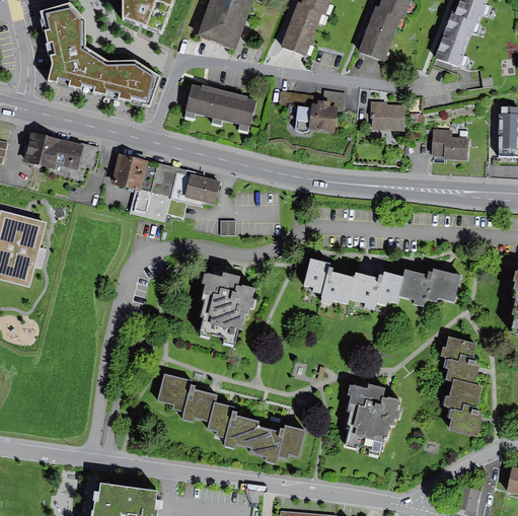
[(65,0),(40,7),(41,14),(40,15),(41,22),(51,60),(47,77),(99,91),(107,57),(85,43),(85,15),(70,0),(65,0)]
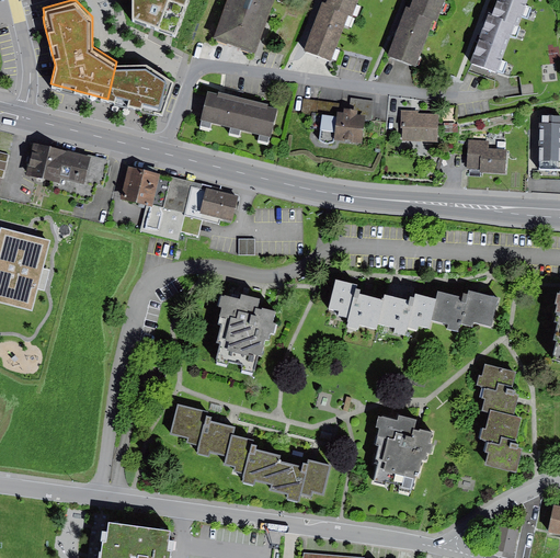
[(173,33),(185,0),(130,0),(132,19),(151,25),(173,33)]
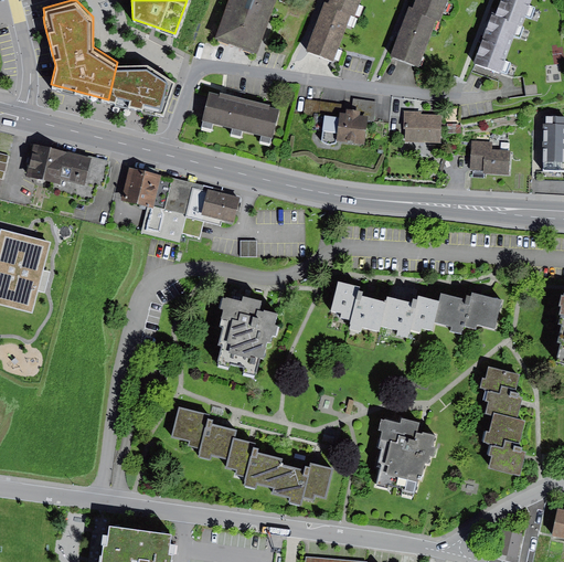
[(233,0),(221,38),(263,52),(264,46),(279,0),(233,0)]
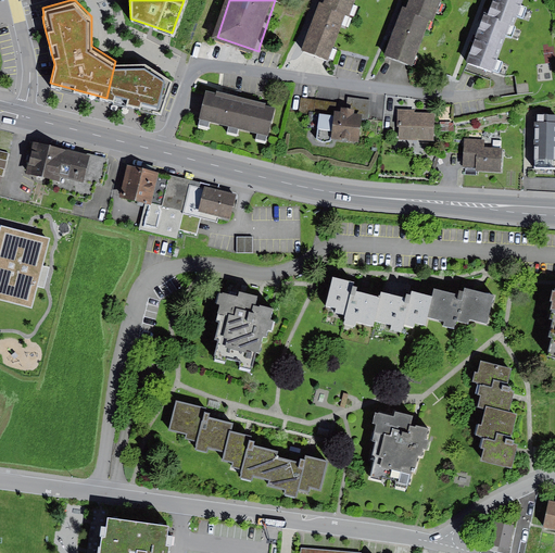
[(345,10),(322,0),(318,0),(308,25),(299,50),(327,60),(345,10)]
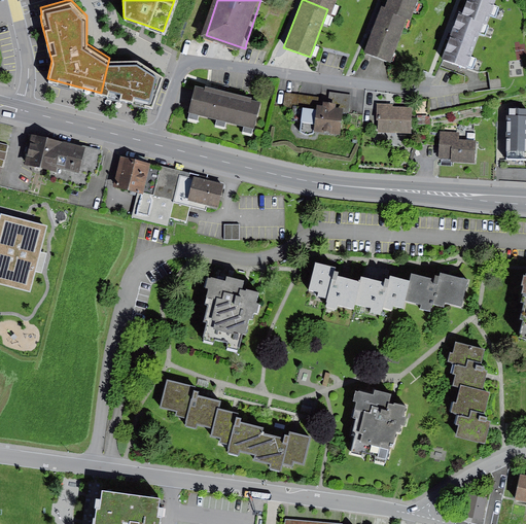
[(307,0),(307,1),(327,9),(331,10),(336,0),(307,0)]
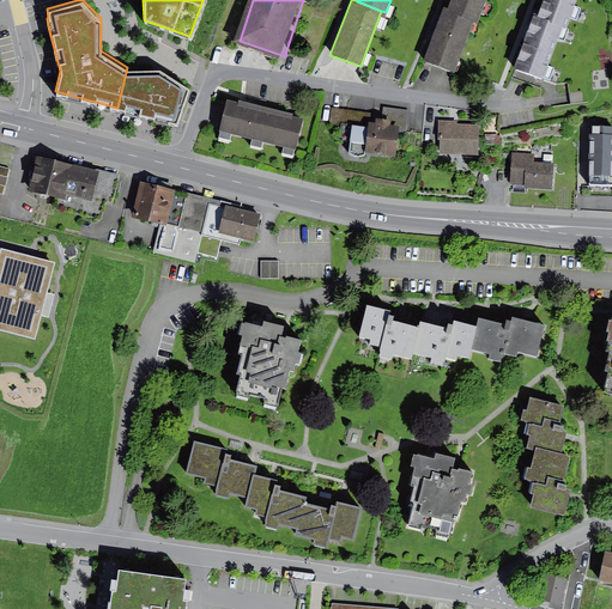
[(450,0),(448,7),(460,12),(461,13),(467,14),(474,18),(477,19),(484,0),(450,0)]
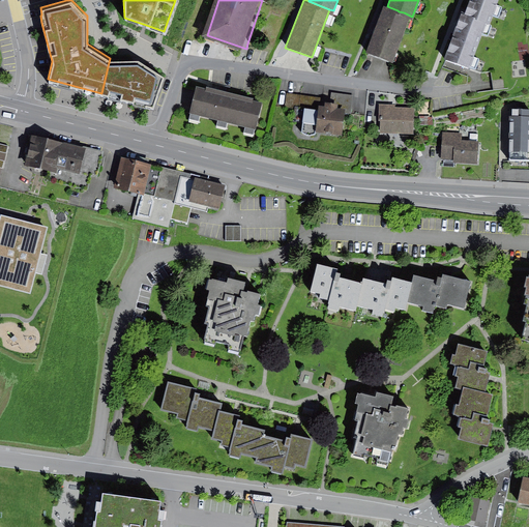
[(468,0),(464,13),(490,23),(493,15),(497,17),(501,6),(496,5),(497,0),(468,0)]
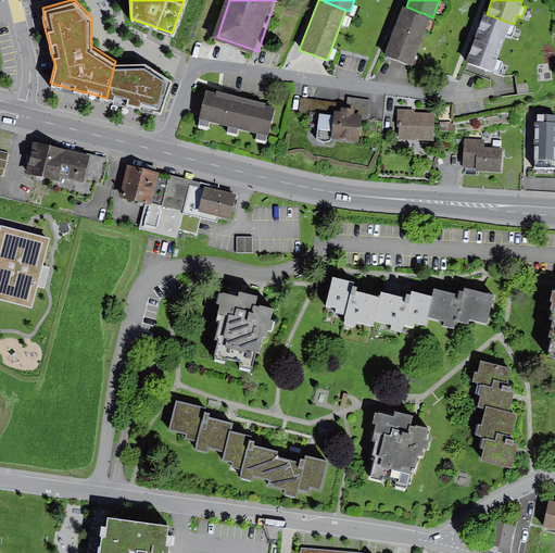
[(417,11),(402,5),(392,30),(383,53),(411,64),(430,16),(424,13),(417,11)]
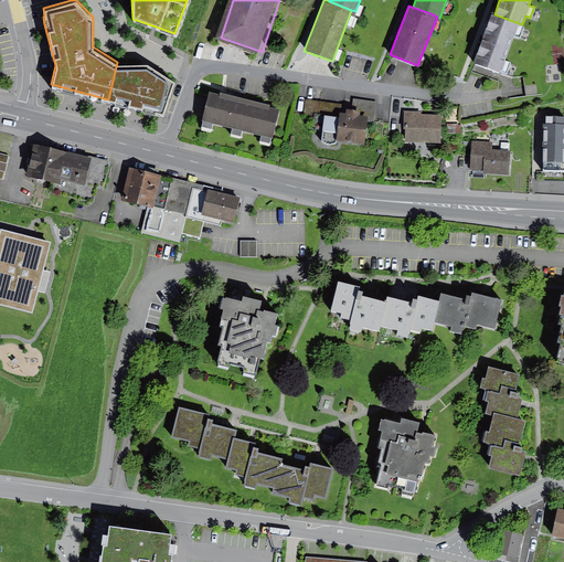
[(481,36),(471,62),(500,73),(500,70),(506,72),(509,62),(504,60),(513,34),(519,36),(523,25),(522,24),(495,14),(490,12),(481,36)]
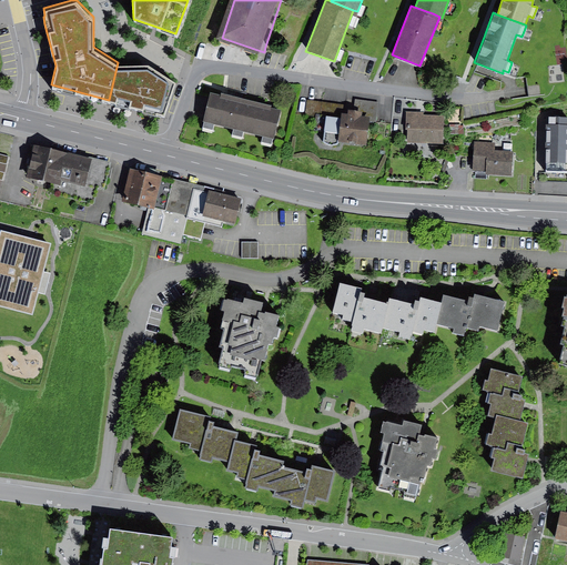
[(148,61),(118,62),(109,100),(164,114),(175,80),(148,61)]
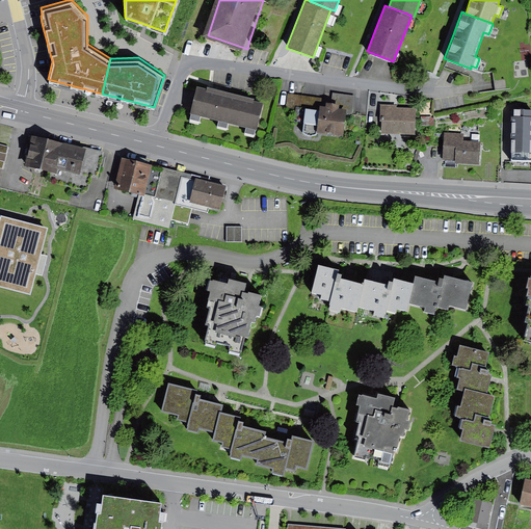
[(212,88),(196,85),(188,118),(200,122),(201,116),(217,121),(216,125),(226,128),(227,123),(244,127),(243,132),(255,135),(263,102),(212,88)]
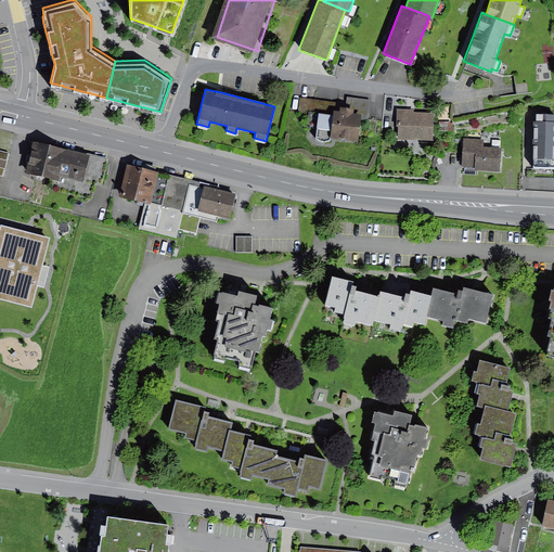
[(370,97),(347,94),(345,106),(353,107),(352,113),(361,114),(361,116),(366,117),(370,97)]
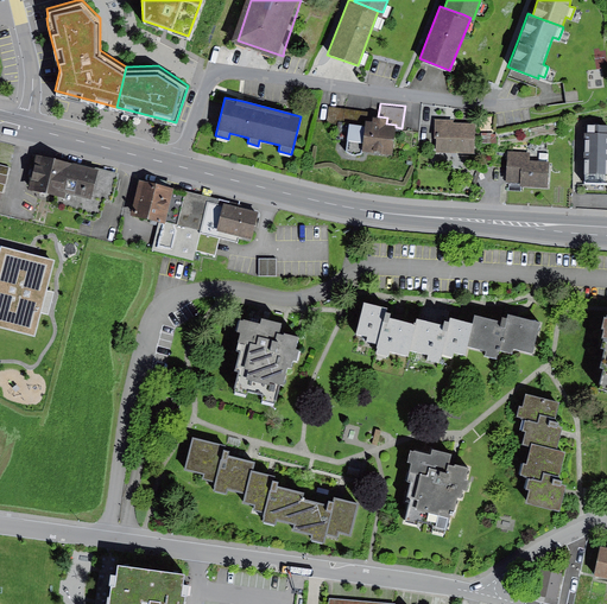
[(328,105),(326,120),(365,125),(366,119),(367,109),(328,105)]
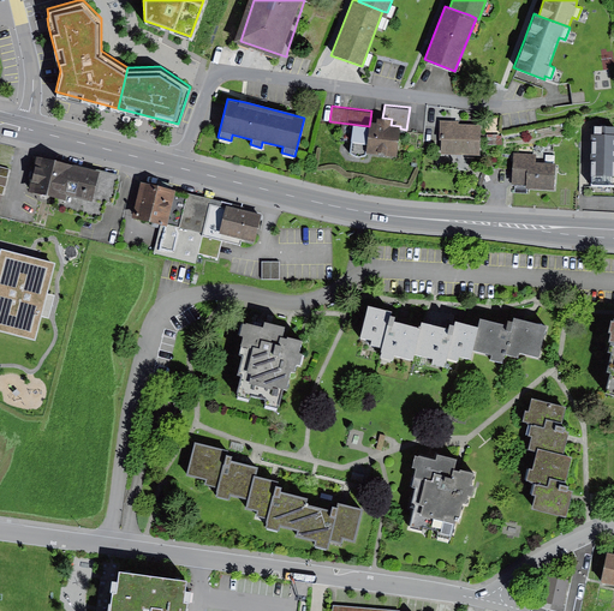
[(369,126),(352,125),(349,150),(353,154),(362,156),(367,151),(397,156),(400,129),(400,126),(391,125),(392,119),(382,118),(377,118),(376,121),(370,120),(369,126)]
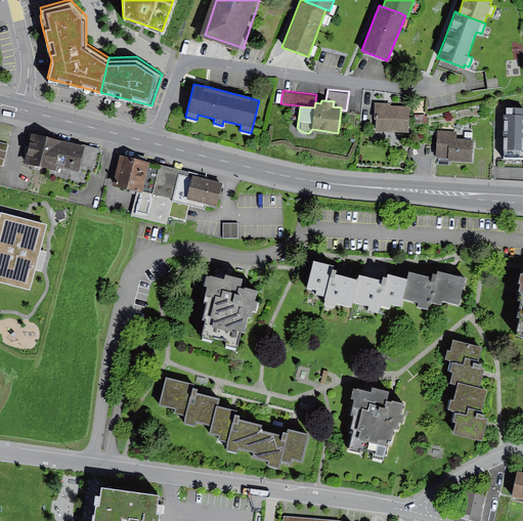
[(386,100),(375,100),(375,131),(407,131),(407,104),(389,104),(389,100),(386,100)]
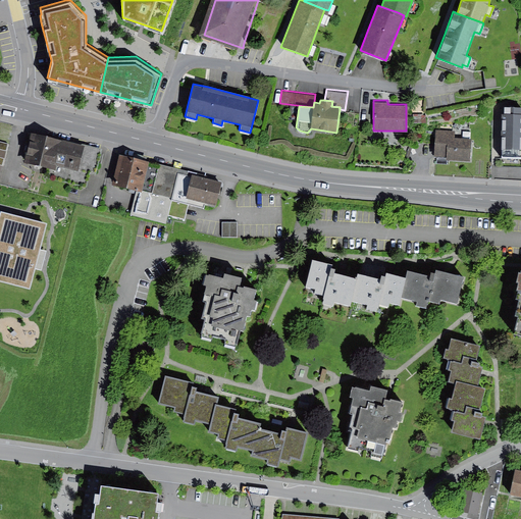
[(520,106),(504,106),(504,113),(501,113),(500,149),(520,149),(520,106)]
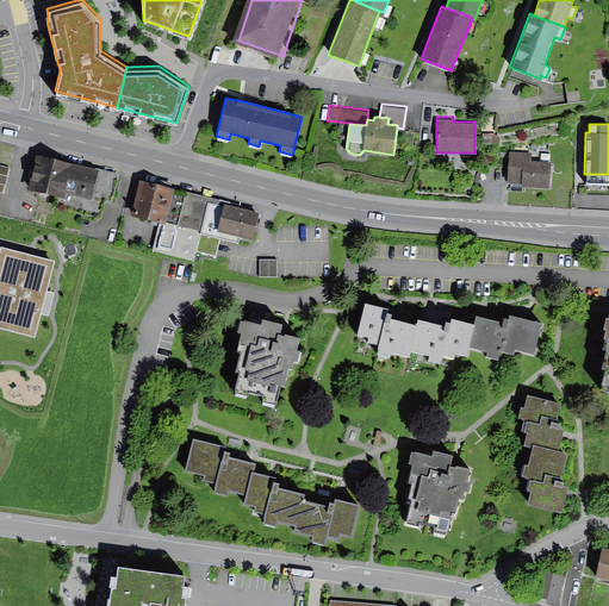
[(495,130),(482,130),(482,141),(495,141),(495,130)]
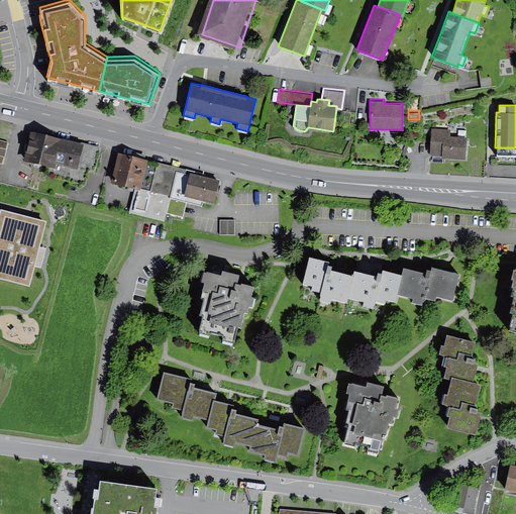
[(449,127),(431,126),(430,153),(441,155),(440,158),(465,159),(466,135),(449,134),(449,127)]
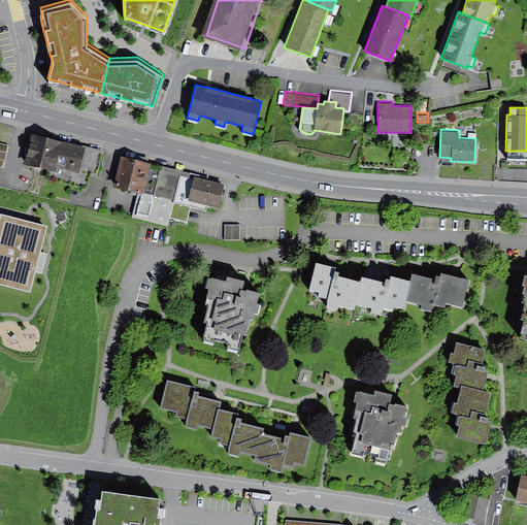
[(86,148),(30,133),(22,163),(56,172),(57,166),(78,171),(79,168),(94,172),(101,148),(87,144),(86,148)]
